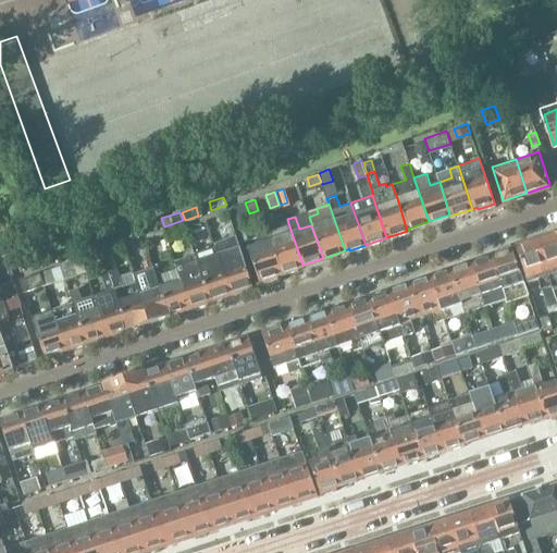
[(268,231),(267,231),(281,274),(299,268),(299,266),(302,265),(288,223),(268,231)]
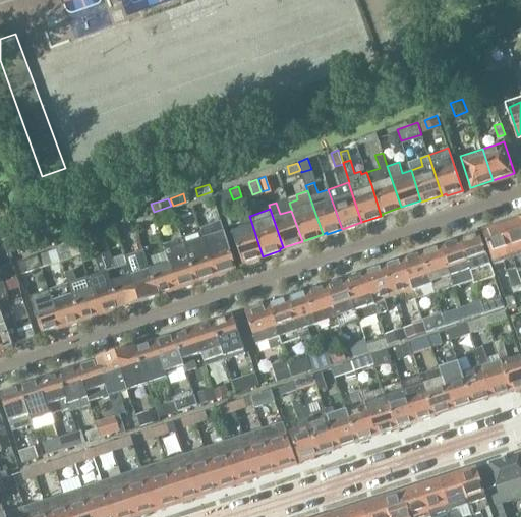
[(263,256),(249,216),(230,223),(243,265),(261,259),(261,257),(263,256)]
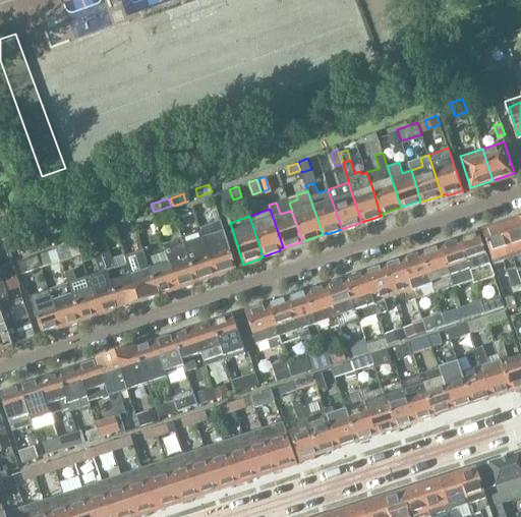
[(520,220),(520,218),(519,218),(517,216),(509,219),(508,222),(502,224),(520,277),(520,279),(520,220)]
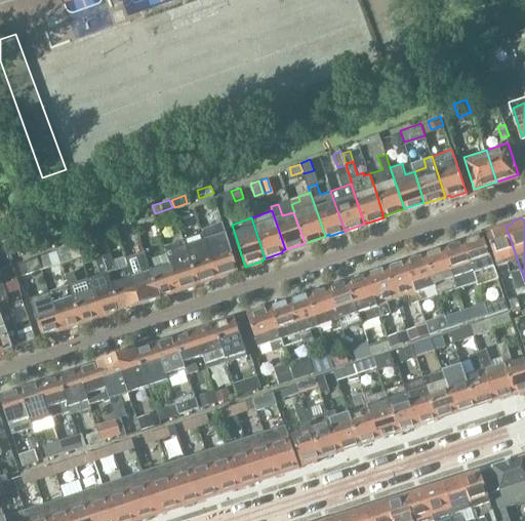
[(113,218),(106,222),(109,229),(116,226),(113,218)]
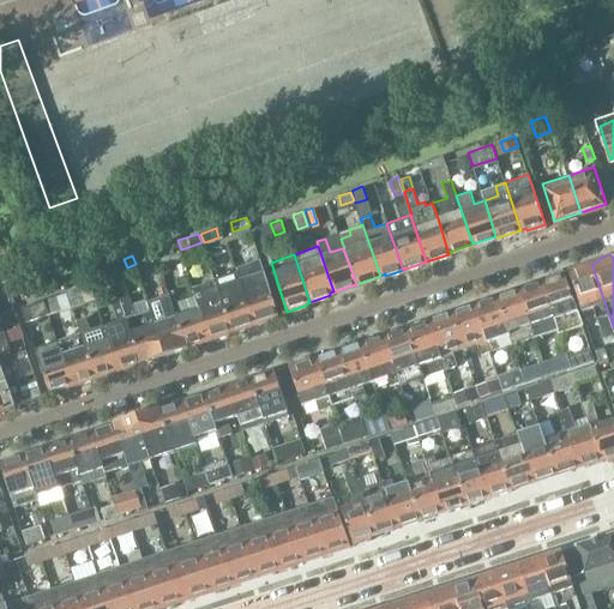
[(253,260),(236,267),(236,270),(254,324),(280,315),(280,314),(260,258),(253,260)]
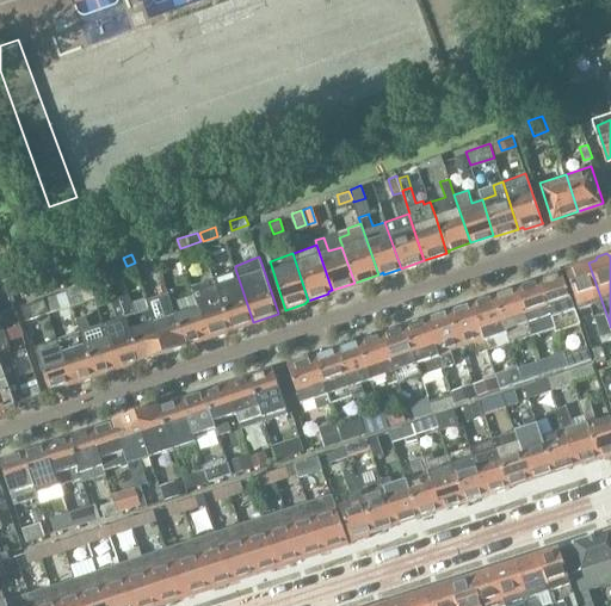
[(109,261),(94,266),(98,274),(111,270),(109,261)]
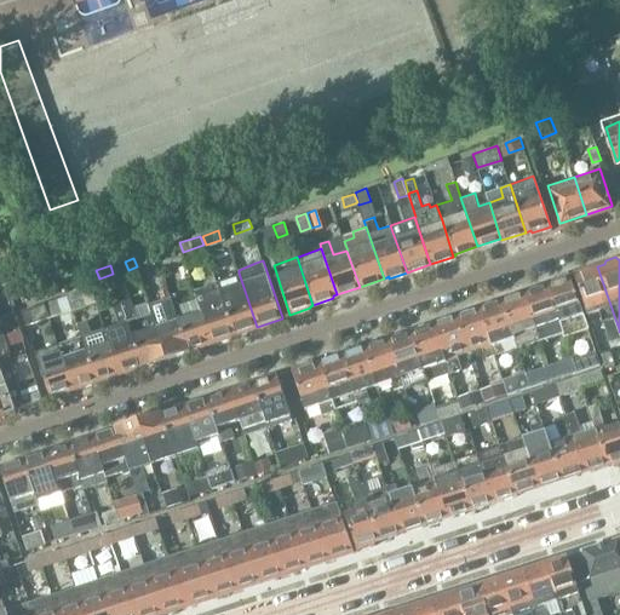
[(619,337),(619,332),(619,329),(597,266),(590,269),(587,266),(578,270),(577,274),(574,274),(587,314),(600,309),(610,340),(619,337)]
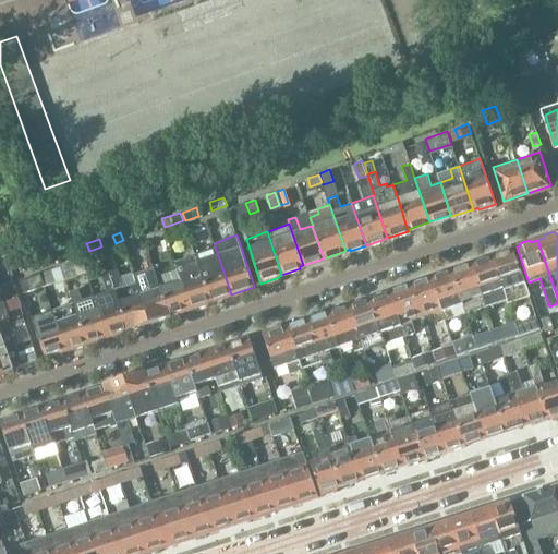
[(231,294),(215,245),(195,252),(195,253),(210,301),(231,294)]
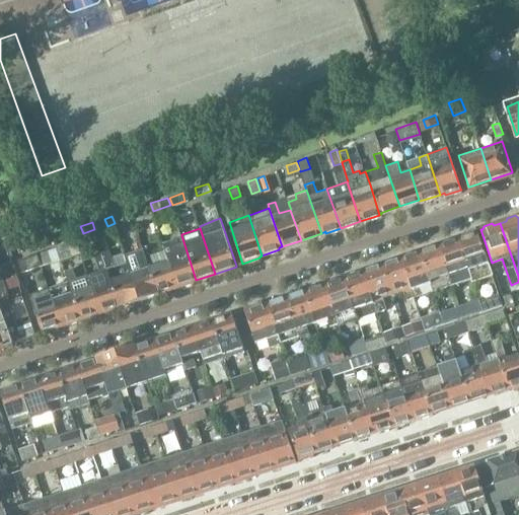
[(471,277),(472,281),(492,274),(487,259),(476,228),(461,233),(462,235),(458,236),(471,277)]
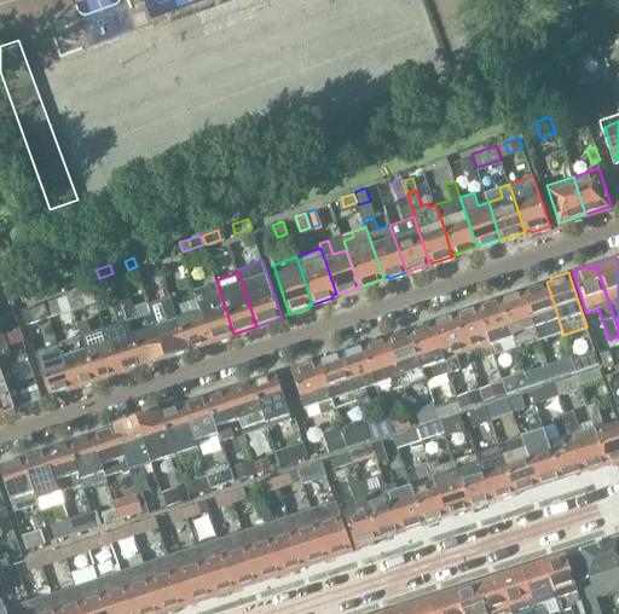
[(210,341),(233,334),(217,281),(194,288),(196,296),(210,341)]
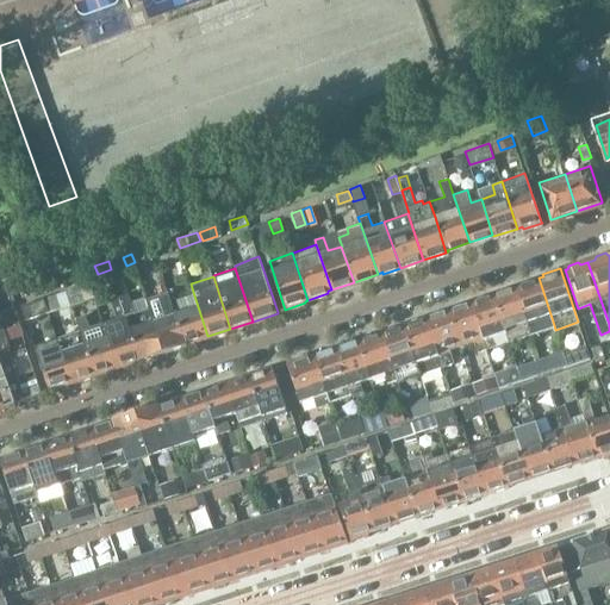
[(124,278),(116,280),(119,291),(128,287),(124,278)]
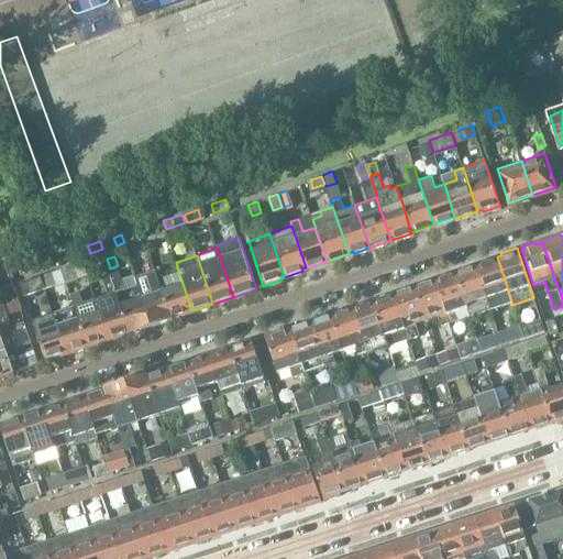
[(511,300),(497,256),(481,262),(482,264),(476,266),(489,308),(511,300)]
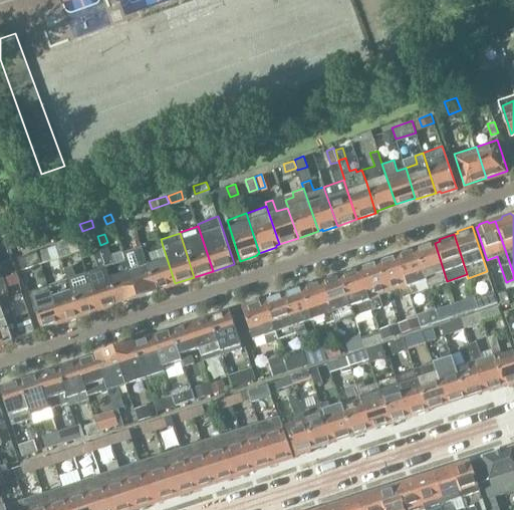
[(56,243),(60,255),(69,252),(67,245),(77,242),(75,237),(56,243)]
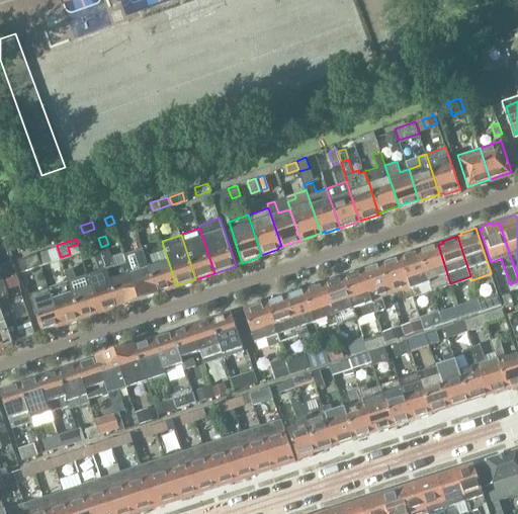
[(140,257),(125,261),(139,298),(158,292),(141,241),(140,239),(134,241),(140,257)]
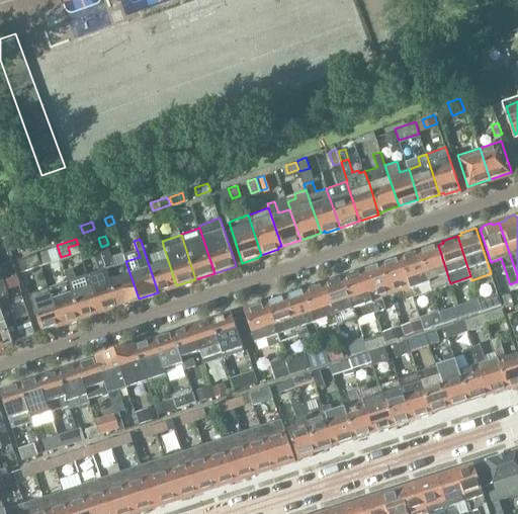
[(146,239),(141,241),(158,292),(176,285),(164,248),(151,253),(146,239)]
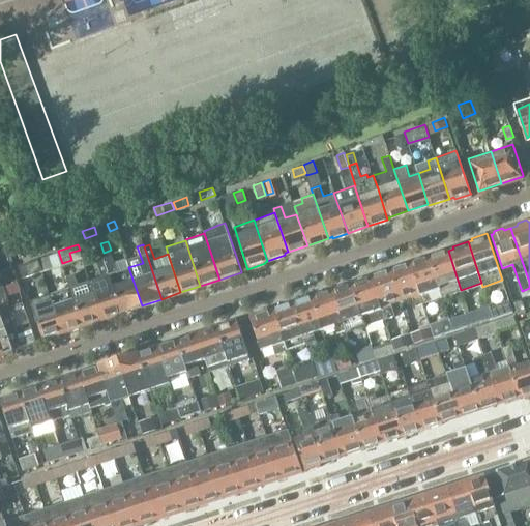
[(53,266),(62,263),(58,251),(49,254),(37,258),(41,270),(53,266)]
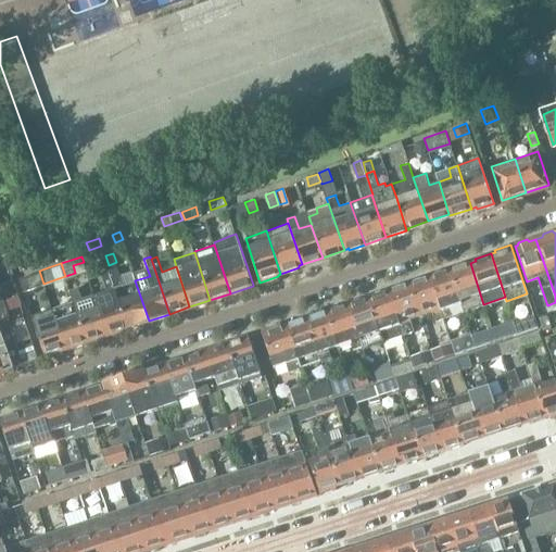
[(460,302),(462,302),(464,311),(483,304),(470,263),(450,270),(460,302)]
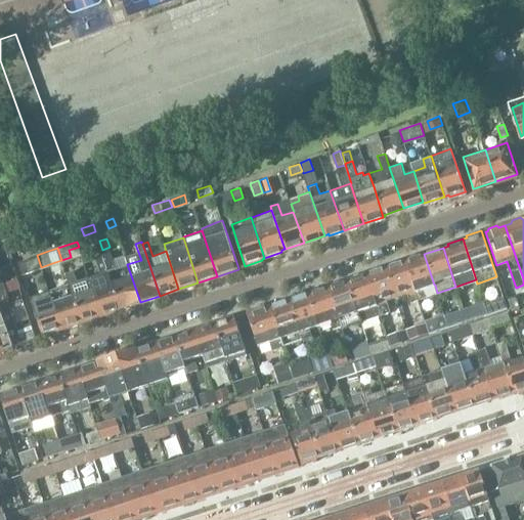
[(0,260),(10,257),(13,256),(11,251),(0,254),(0,260)]
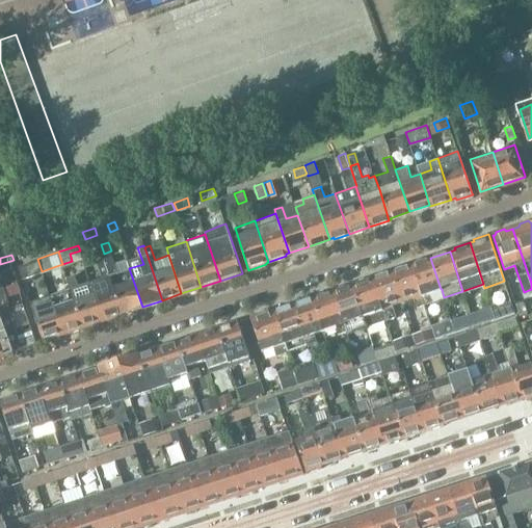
[(142,307),(129,268),(126,258),(112,262),(110,256),(104,258),(123,313),(142,307)]
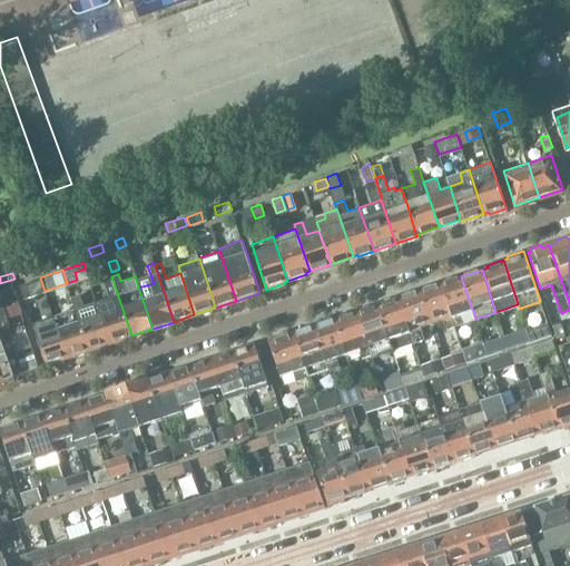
[(110,343),(131,335),(111,276),(104,280),(110,298),(97,302),(101,315),(110,343)]
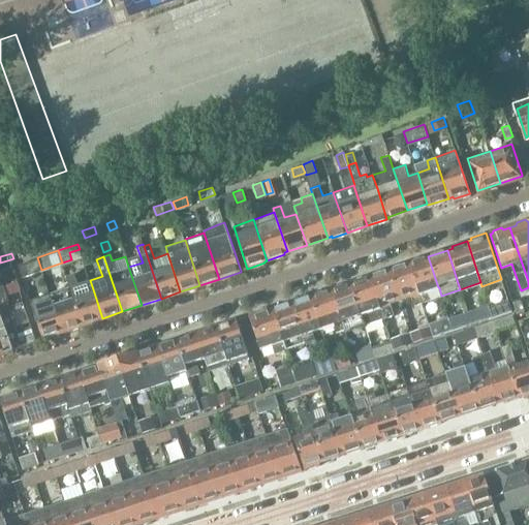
[(438,287),(428,256),(408,263),(422,301),(430,299),(428,291),(438,287)]
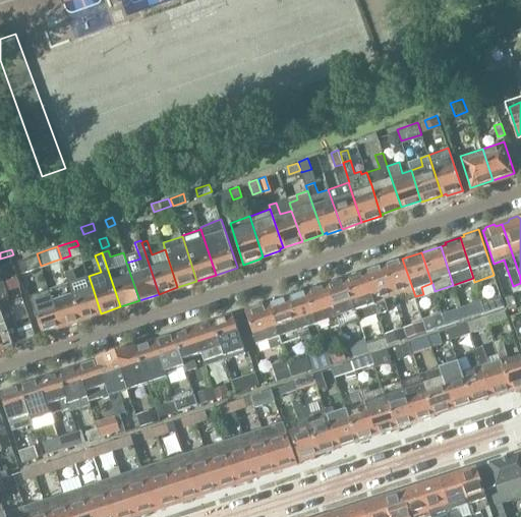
[(17,260),(21,272),(40,266),(36,253),(17,260)]
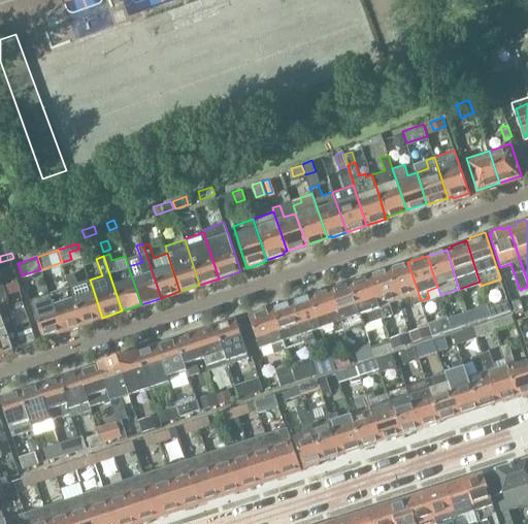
[(0,268),(12,265),(10,259),(0,262),(0,268)]
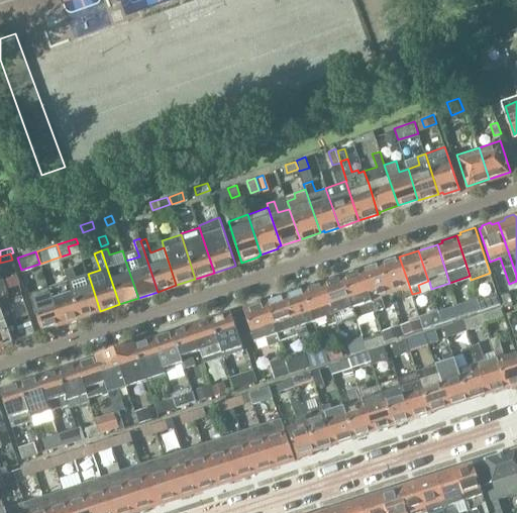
[(412,294),(399,257),(381,263),(381,262),(380,262),(391,294),(402,290),(404,297),(412,294)]
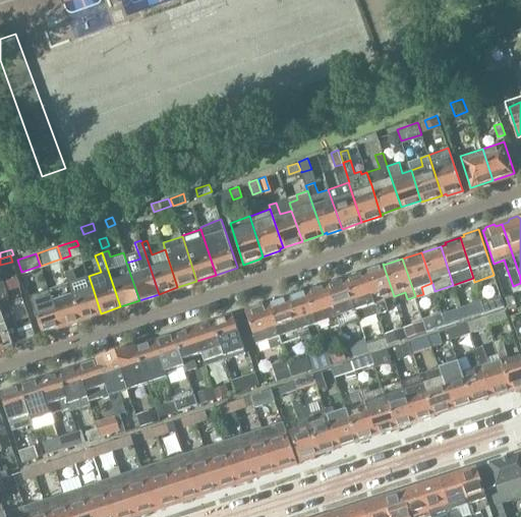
[(378,311),(388,308),(384,297),(392,294),(393,296),(394,296),(383,264),(363,270),(378,311)]
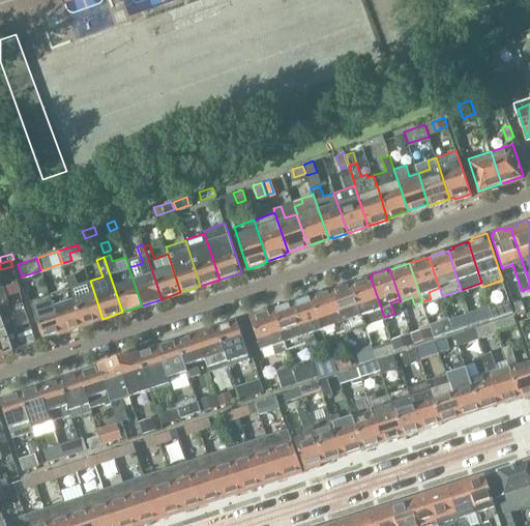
[(384,317),(370,274),(350,282),(351,283),(362,315),(364,324),(384,317)]
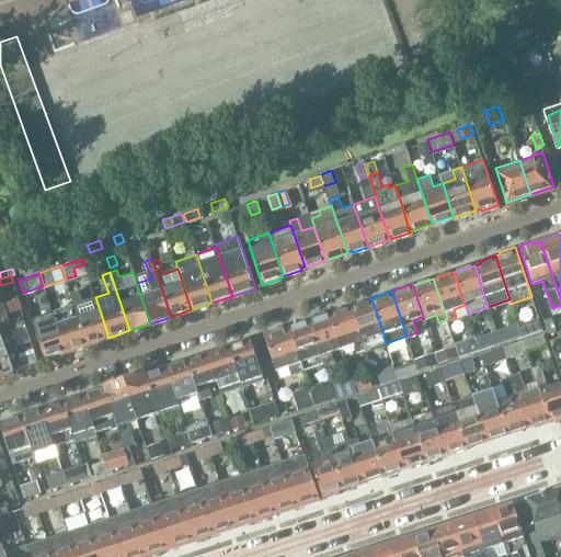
[(72,298),(60,302),(63,307),(75,304),(72,298)]
